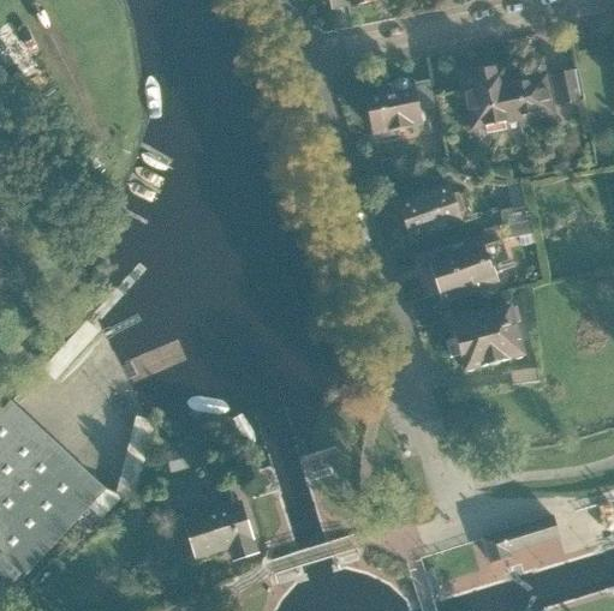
[(602,43),(572,48),(576,69),(582,99),(610,93),(602,43)]
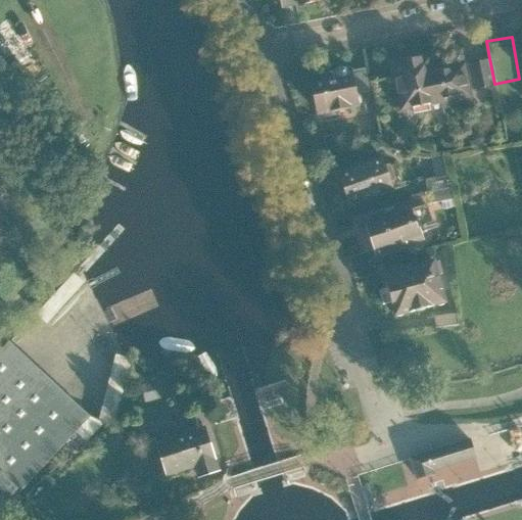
[(431,52),(387,60),(398,111),(471,97),(465,66),(435,72),(431,52)]
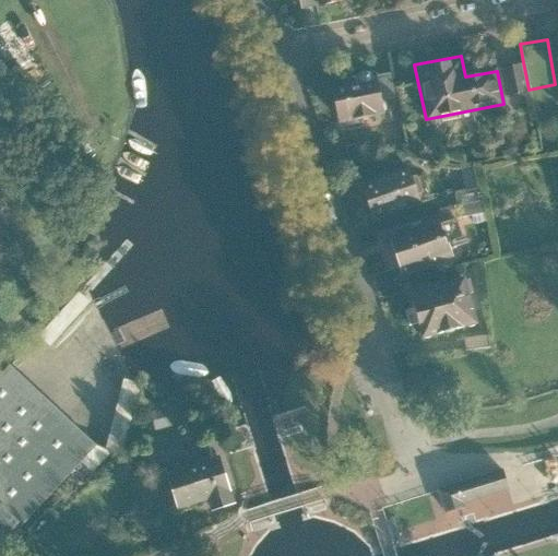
[(529,90),(523,62),(499,67),(505,95),(529,90)]
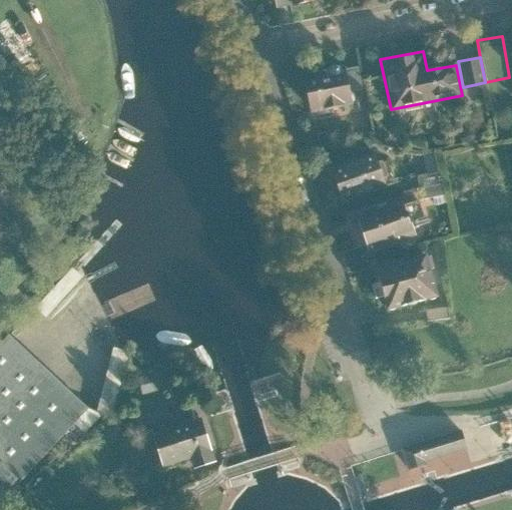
[(325,73),(301,77),(308,113),(350,104),(343,69),(338,70),(337,68),(334,67),(331,66),(329,67),(327,70),(327,72),(325,73)]
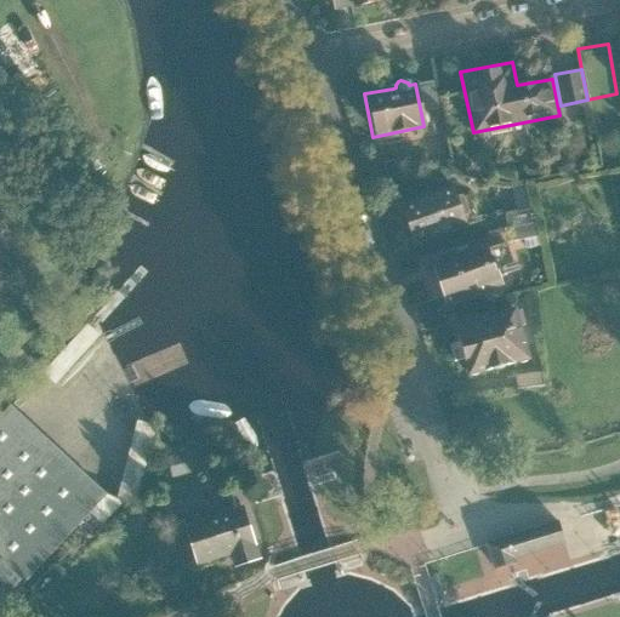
[(470,226),(455,187),(403,205),(417,245),(470,226)]
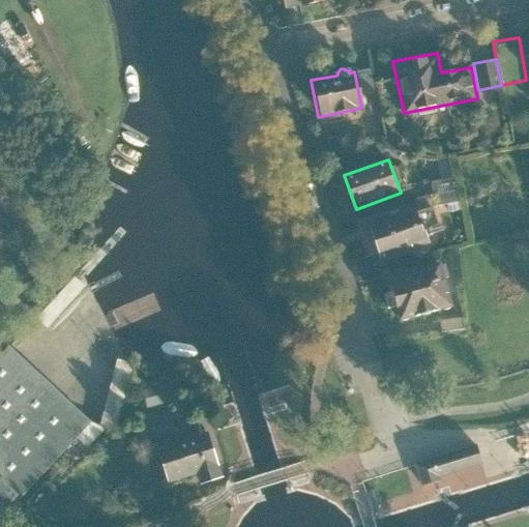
[(454,177),(433,181),(435,193),(457,188),(454,177)]
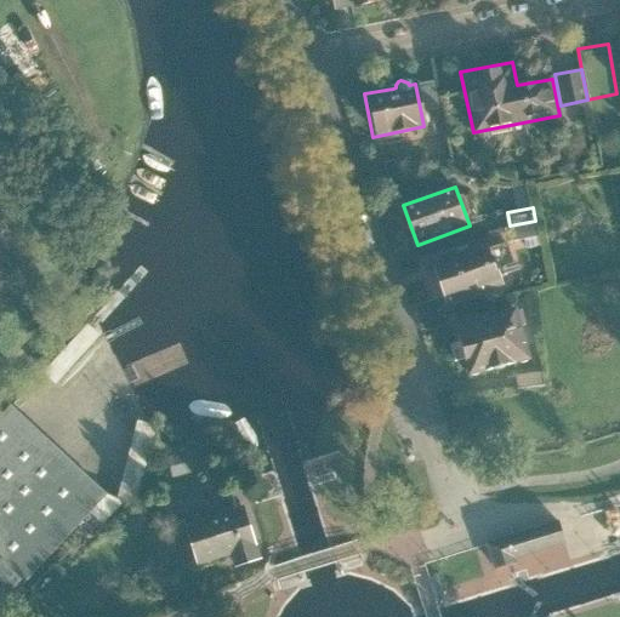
[(538,234),(535,221),(510,226),(511,238),(538,234)]
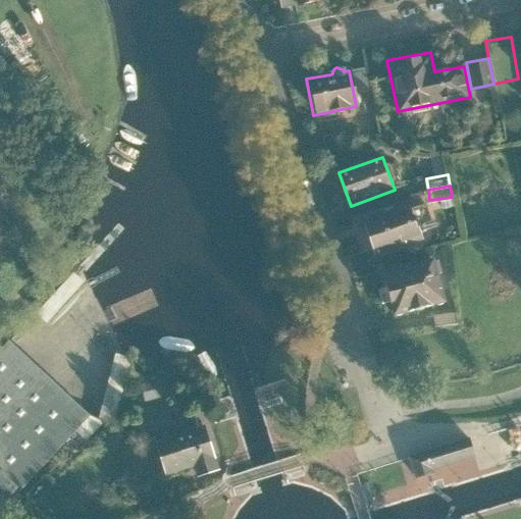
[(365,226),(357,229),(368,252),(373,250),(374,253),(426,237),(421,224),(433,220),(426,203),(410,209),(408,204),(362,220),(365,226)]
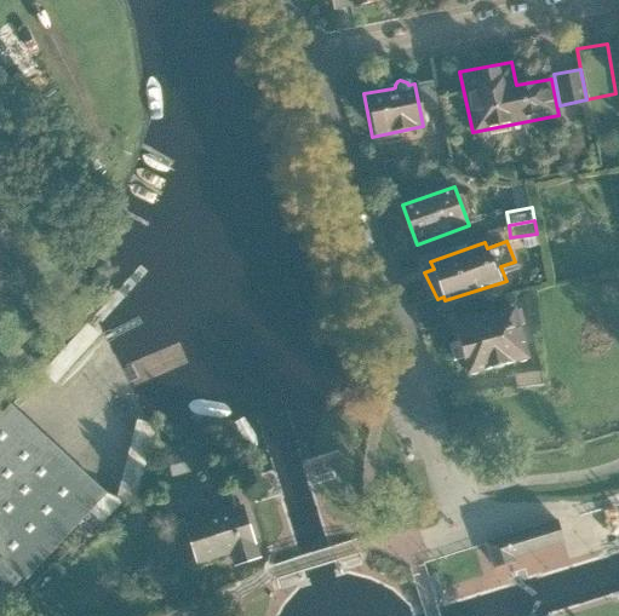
[(521,308),(457,323),(462,341),(453,344),(459,361),(469,358),(475,379),(536,363),(521,308)]
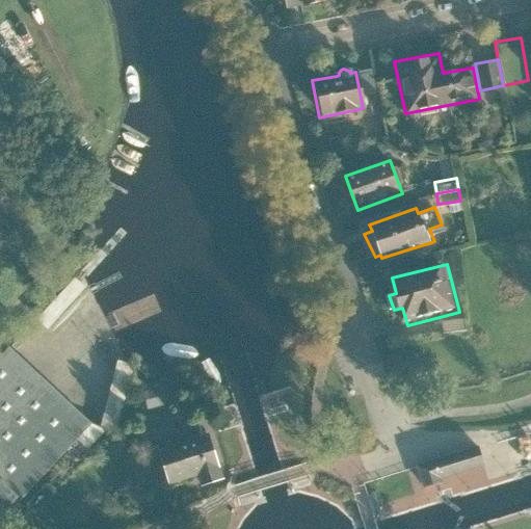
[(463,318),(444,321),(445,334),(466,331),(463,318)]
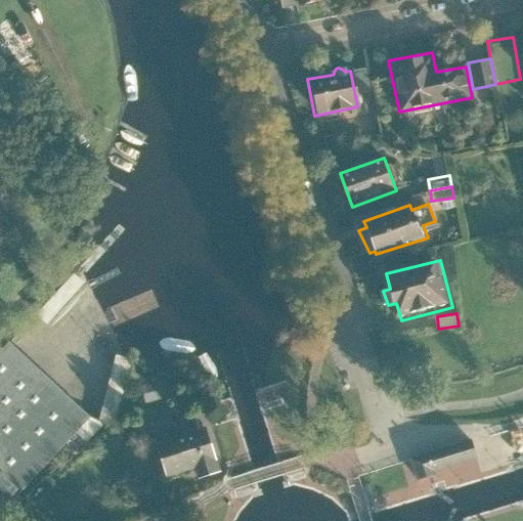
[(0,514),(91,418),(11,344),(0,355),(0,514)]
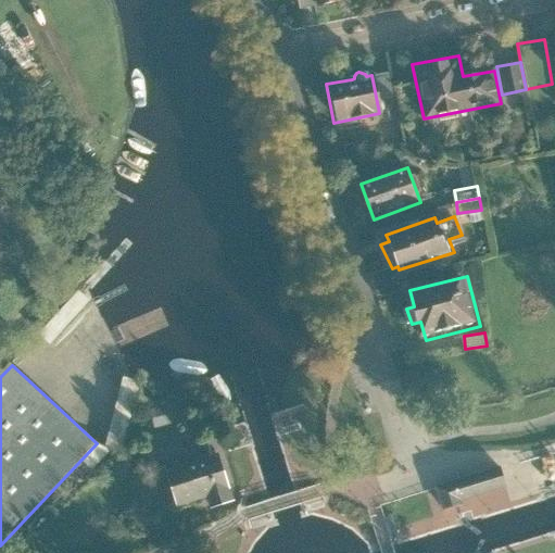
[(175,404),(150,409),(154,426),(178,420),(175,404)]
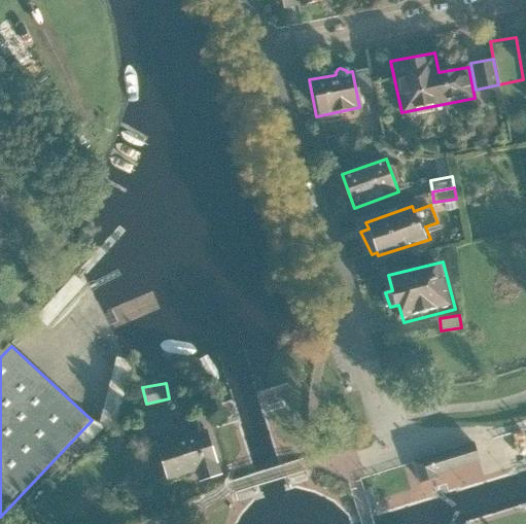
[(155,445),(166,480),(195,470),(198,482),(220,475),(206,429),(199,432),(195,420),(162,429),(166,442),(155,445)]
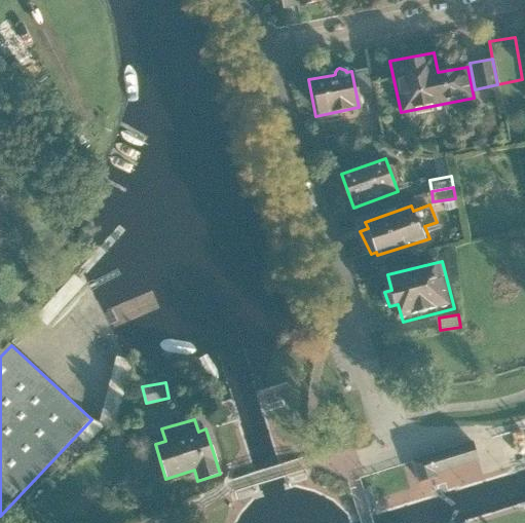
[(471,442),(411,460),(418,482),(437,477),(436,474),(477,461),(471,442)]
